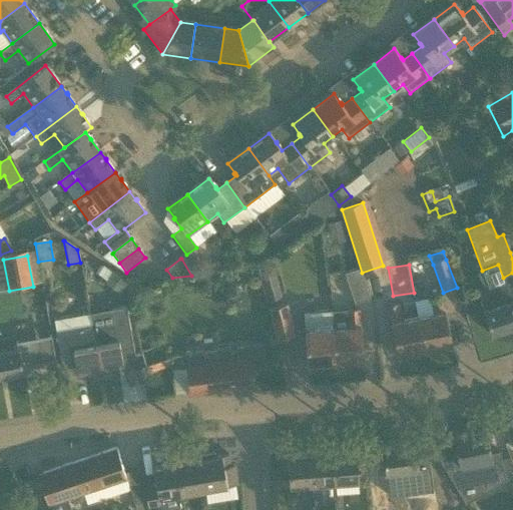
[(370,300),(360,270),(345,275),(355,305),(370,300)]
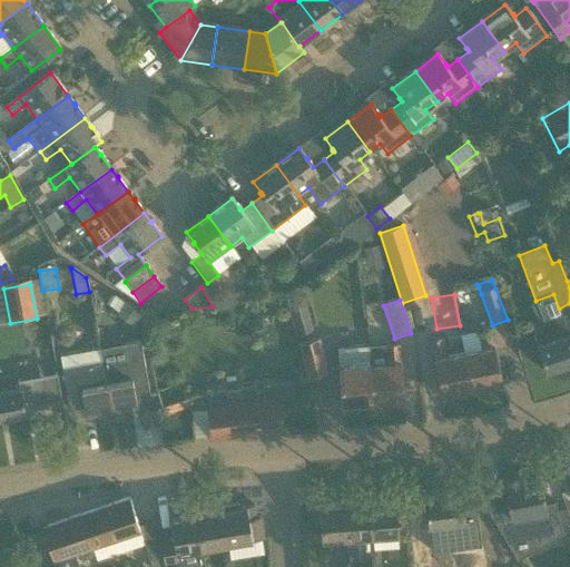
[(118,314),(117,316),(133,329),(141,316),(141,315),(126,304),(124,308),(118,314)]
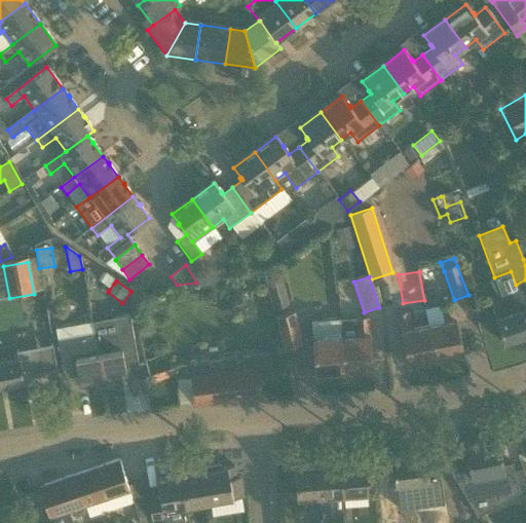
[(503,343),(525,335),(525,301),(522,290),(490,300),(503,343)]
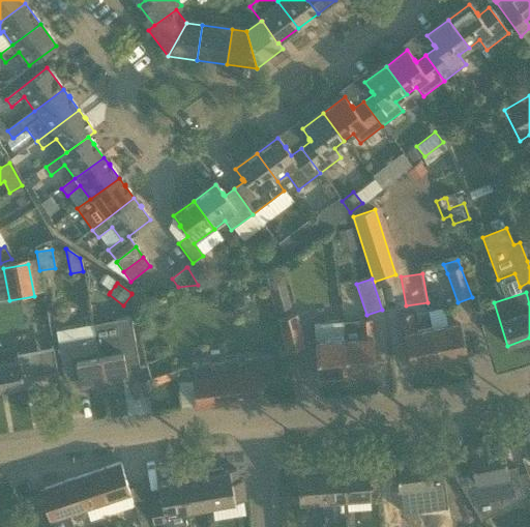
[(439,362),(467,357),(460,323),(455,306),(445,309),(448,325),(432,329),(439,362)]
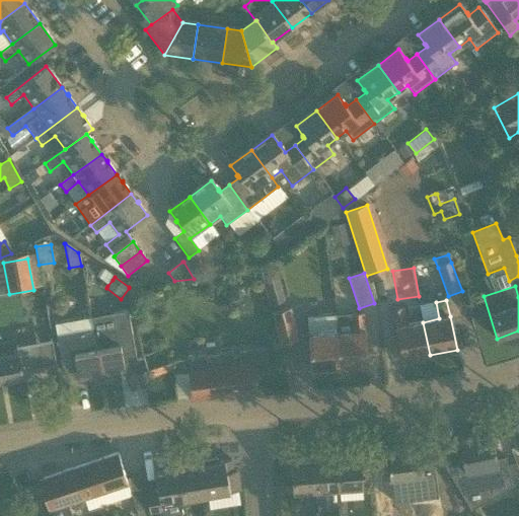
[(271,313),(280,346),(299,341),(290,308),(271,313)]
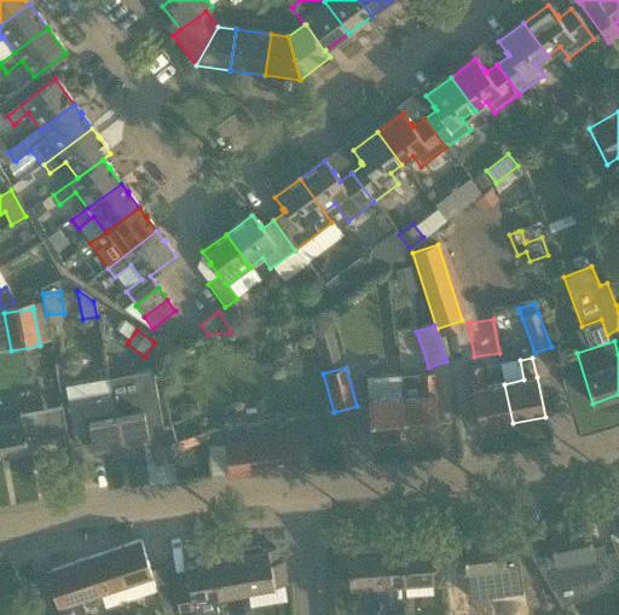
[(513,423),(504,384),(485,388),(480,367),(467,371),(472,390),(470,390),(479,430),(513,423)]
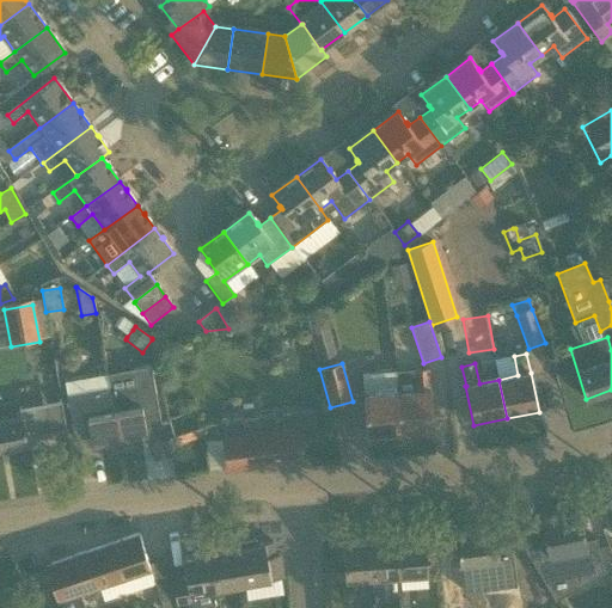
[(134,372),(108,376),(120,441),(147,436),(146,428),(161,425),(151,368),(134,372)]
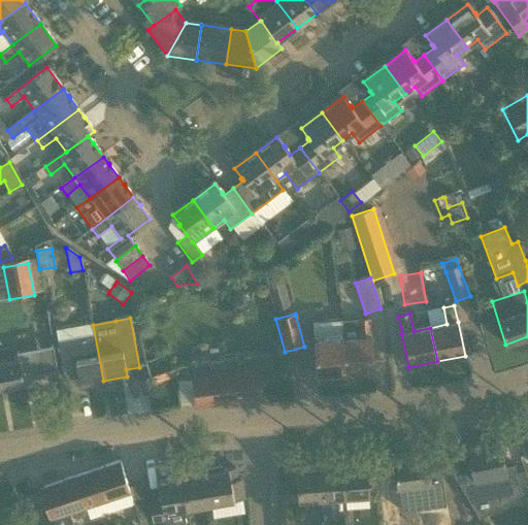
[(344,374),(373,372),(369,321),(358,322),(359,339),(342,340),(344,374)]
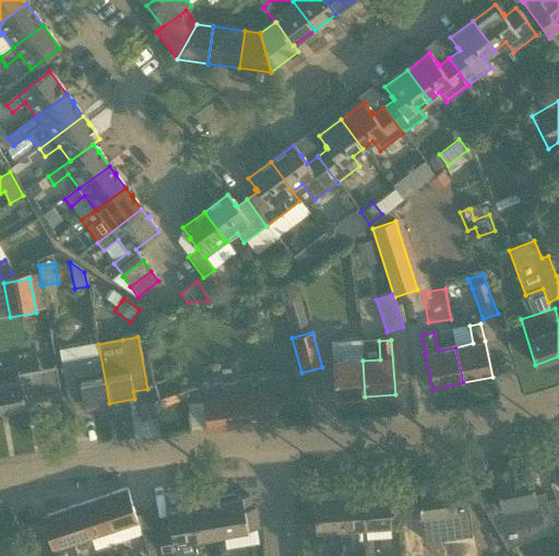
[(365,397),(363,361),(360,342),(331,344),(332,363),(334,399),(365,397)]
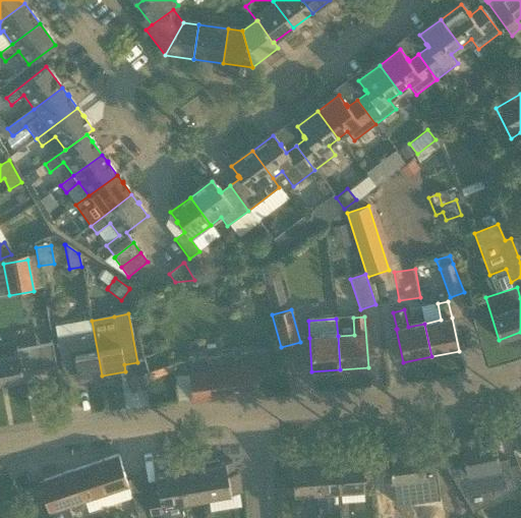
[(78,380),(102,376),(92,321),(55,327),(64,377),(77,373),(78,380)]
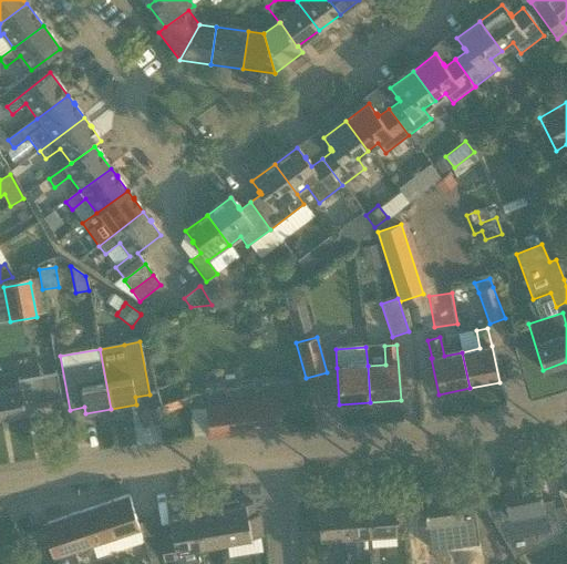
[(164,414),(188,407),(181,381),(155,389),(164,414)]
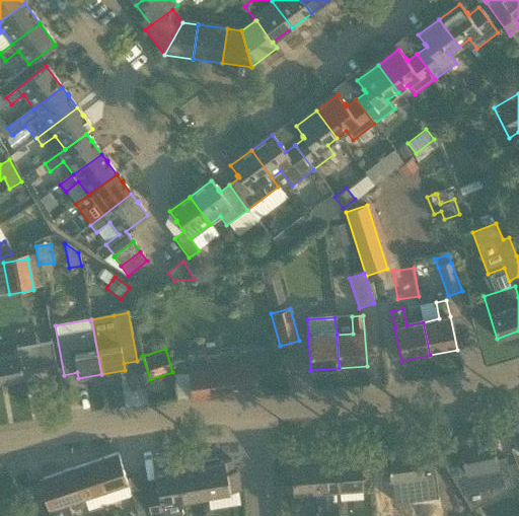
[(266,373),(264,354),(264,352),(233,356),(233,354),(186,360),(192,400),(257,392),(255,375),(266,373)]
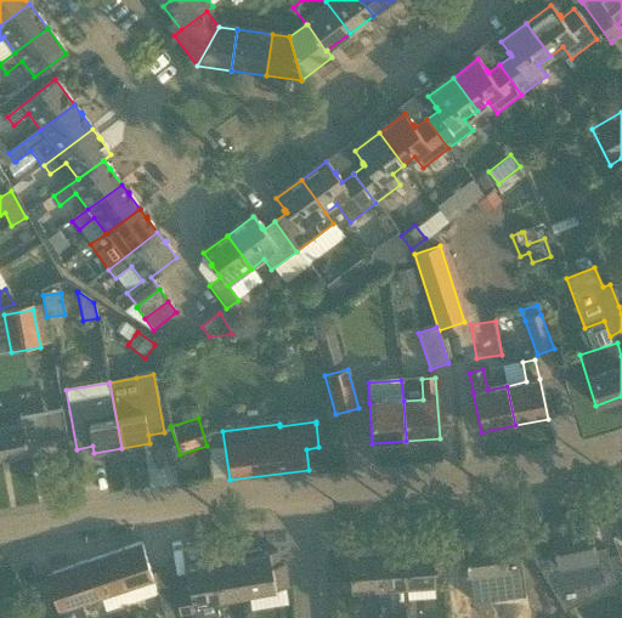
[(0,457),(28,452),(22,423),(0,426),(0,457)]
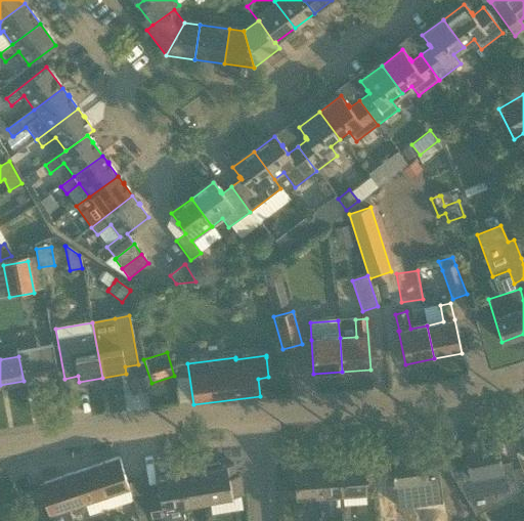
[(492,520),(487,492),(483,474),(503,470),(496,440),(464,447),(470,477),(471,477),(475,495),(479,520),(492,520)]
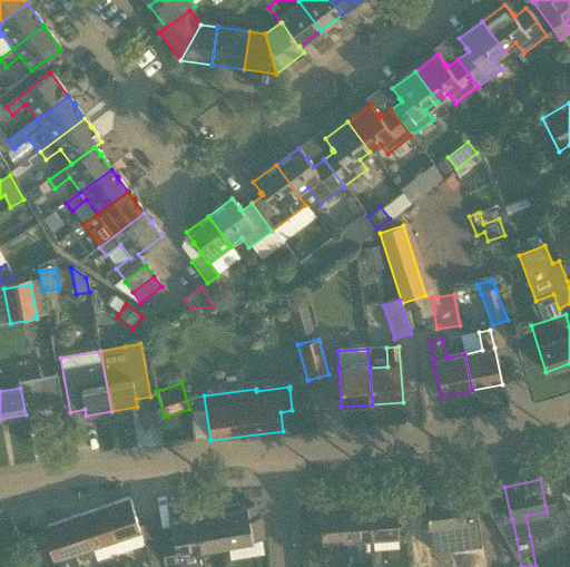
[(452,524),(454,543),(479,539),(477,515),(464,517),(461,495),(424,500),(428,526),(452,524)]
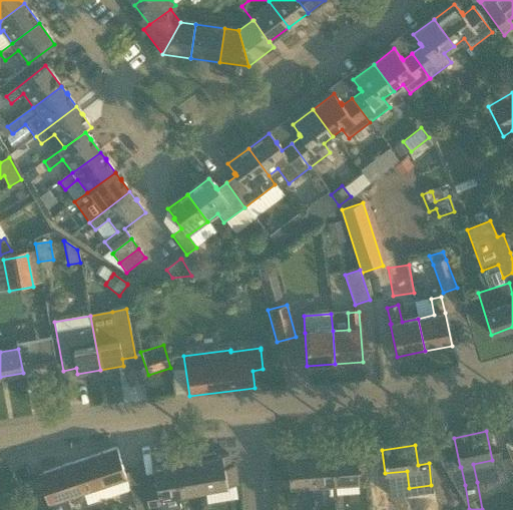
[(322,455),(311,456),(313,486),(312,486),(313,501),(325,500),(323,485),(336,484),(333,447),(322,448),(322,455)]
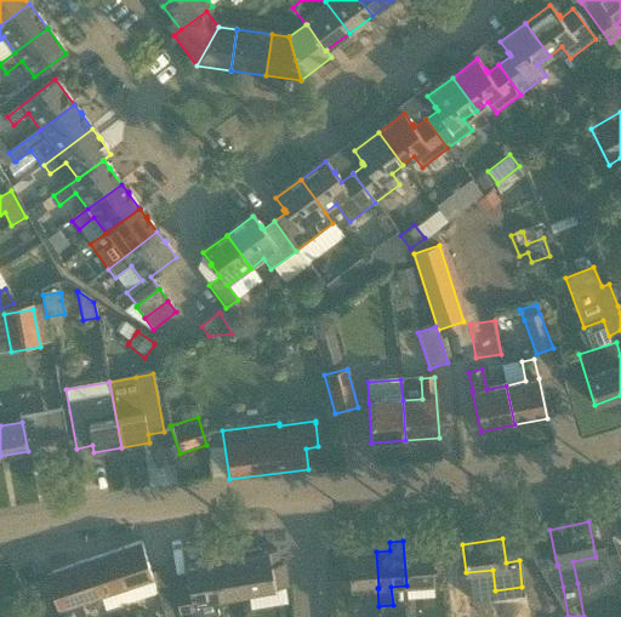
[(403,541),(406,586),(434,583),(431,547),(416,548),(415,541),(403,541)]
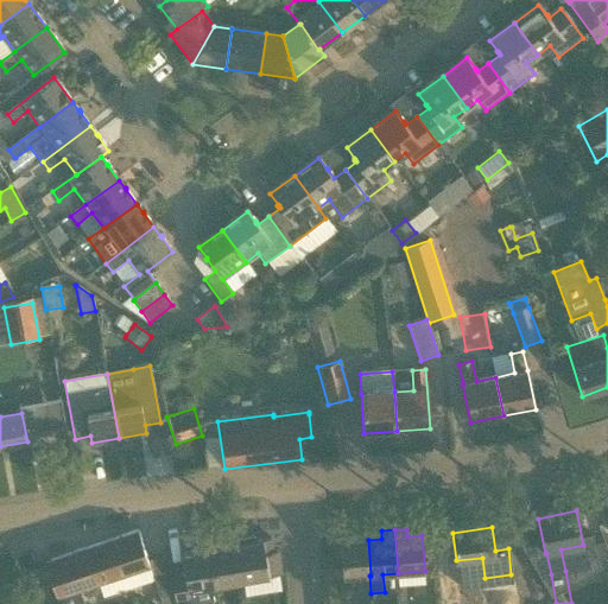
[(138,532),(45,564),(58,599),(151,567),(138,532)]
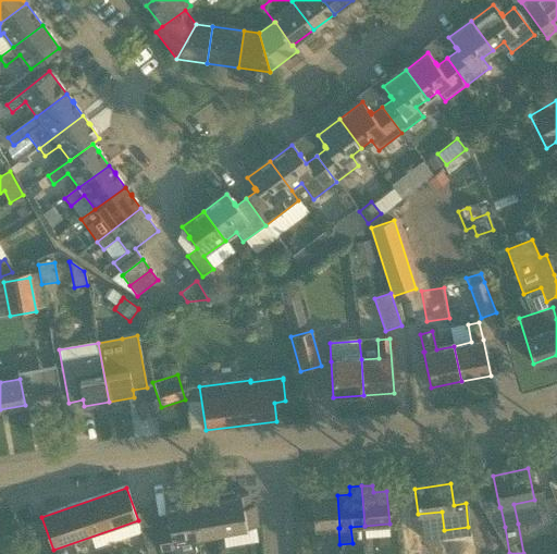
[(248,495),(235,497),(234,492),(215,495),(217,501),(222,533),(258,528),(254,506),(250,507),(248,495)]
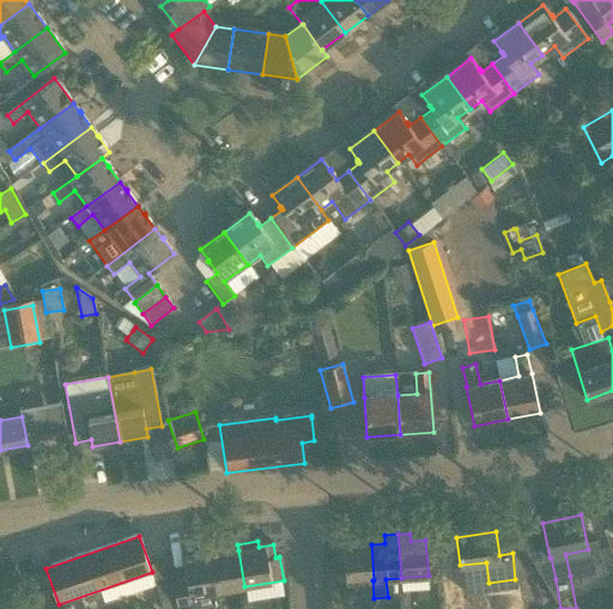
[(222,544),(210,547),(217,591),(244,586),(238,550),(223,553),(222,544)]
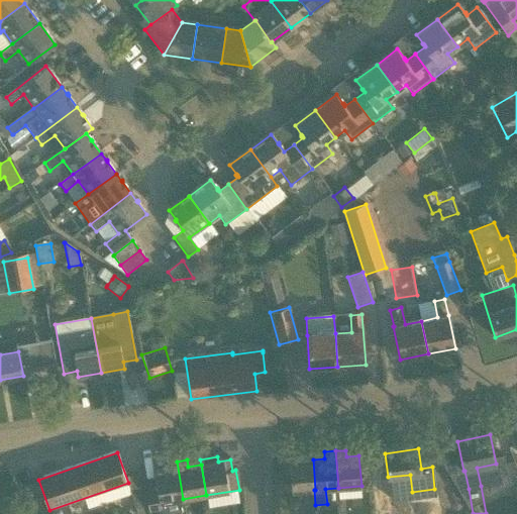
[(315,490),(313,459),(282,461),(283,474),(290,473),(291,492),(314,490),(315,490)]
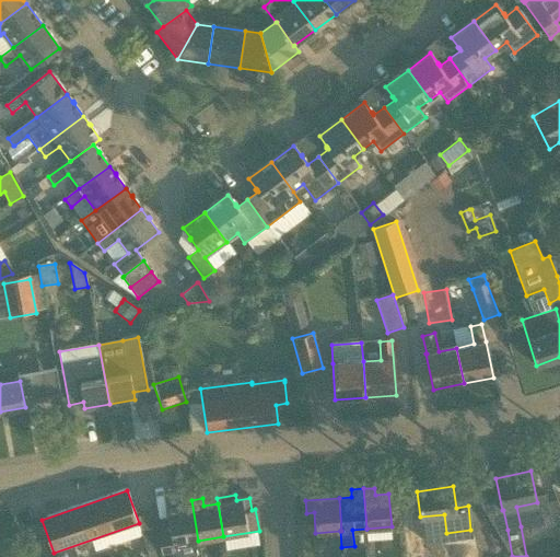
[(170,530),(156,532),(161,556),(179,556),(182,544),(198,541),(191,500),(179,502),(181,510),(167,512),(170,530)]
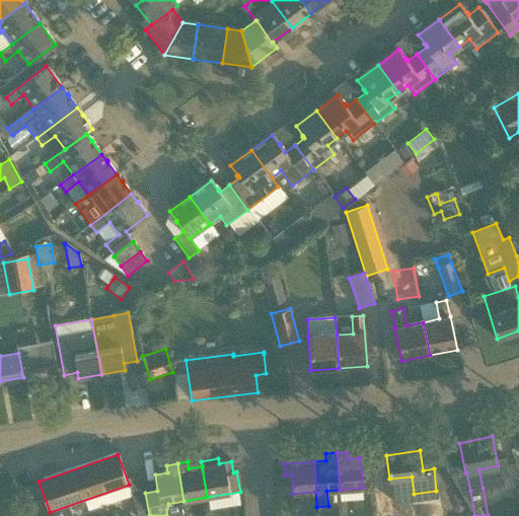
[(409,515),(406,501),(394,502),(395,515),(409,515)]
